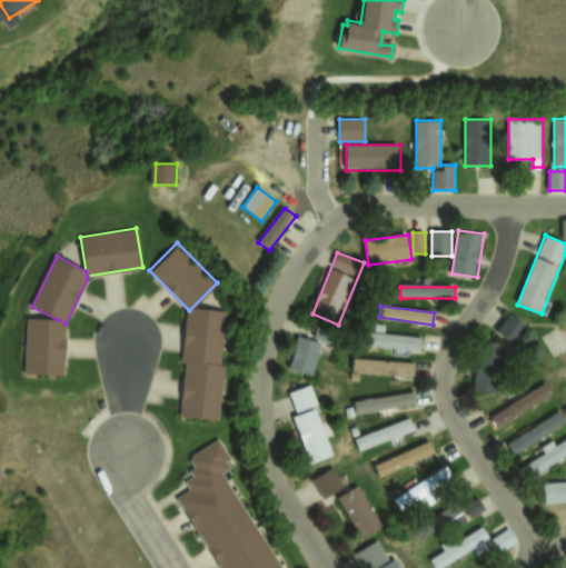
[(186,360),(225,365),(230,314),(191,308),(186,360)]
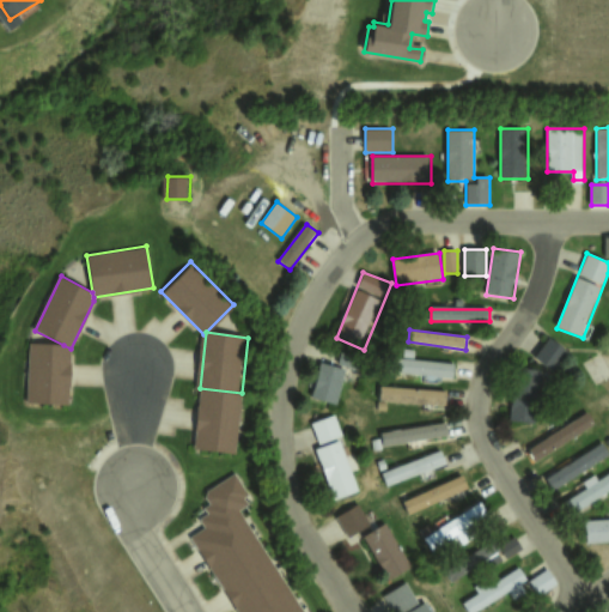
[(570,352),(549,338),(535,358),(555,373),(570,352)]
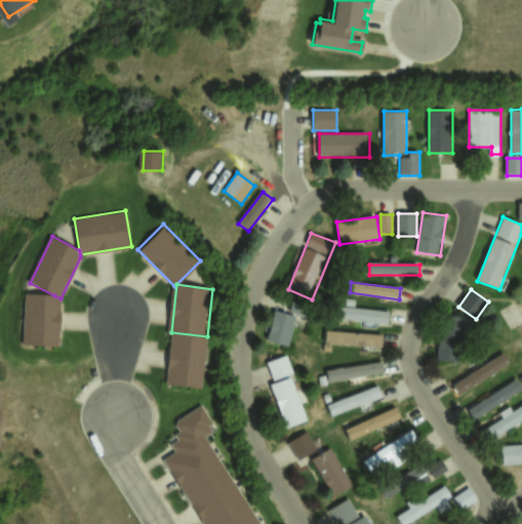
[(24,346),(61,348),(62,299),(61,298),(54,295),(28,294),(24,346)]
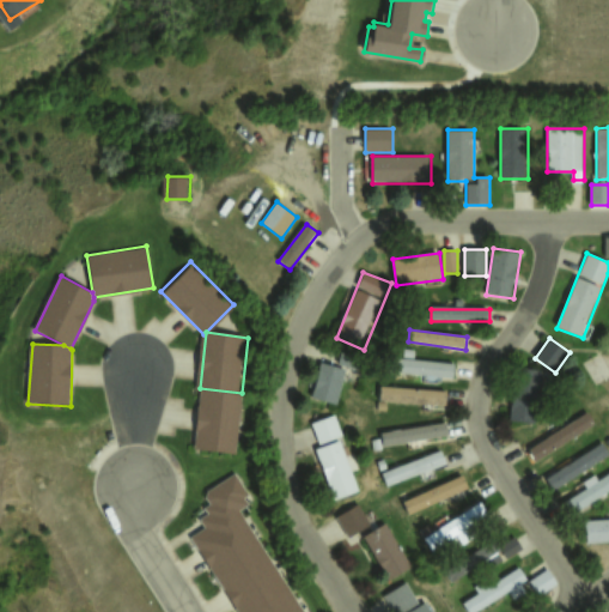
[(456,363),(390,359),(389,375),(455,379),(456,363)]
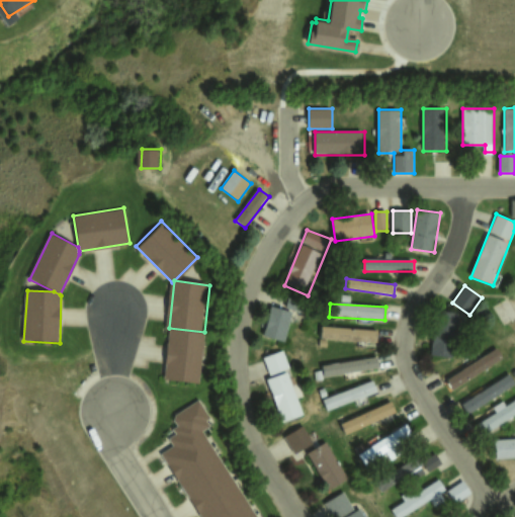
[(264,336),(285,342),(293,313),(272,306),(264,336)]
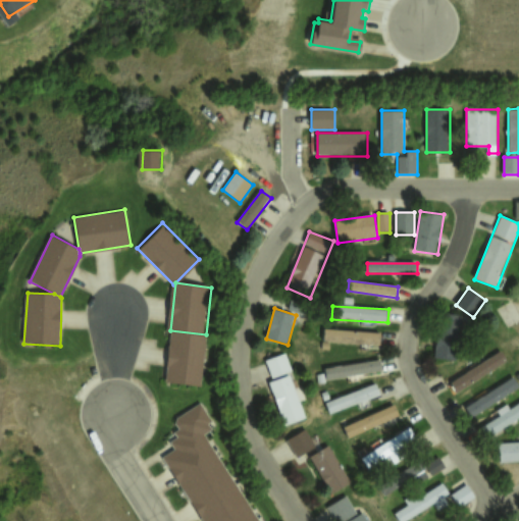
[(456,361),(463,316),(440,313),(434,358),(456,361)]
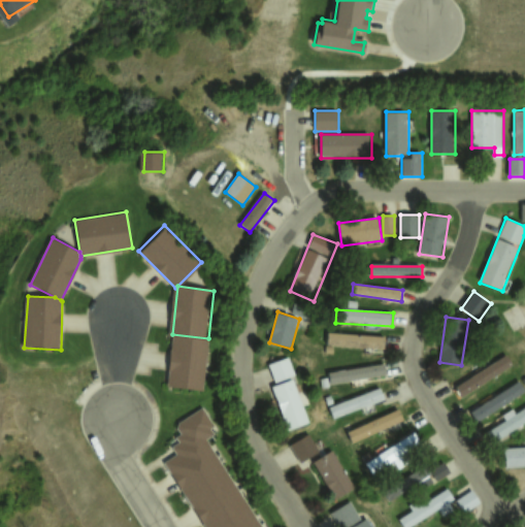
[(386,337),(328,332),(327,346),(385,350),(386,337)]
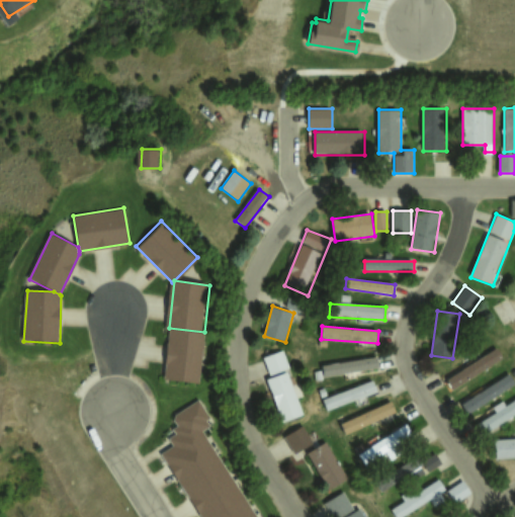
[(164,379),(200,383),(205,333),(170,329),(164,379)]
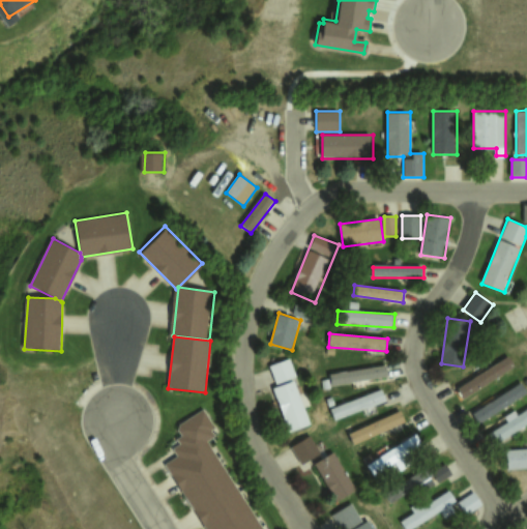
[(517,368),(510,357),(457,387),(463,398),(517,368)]
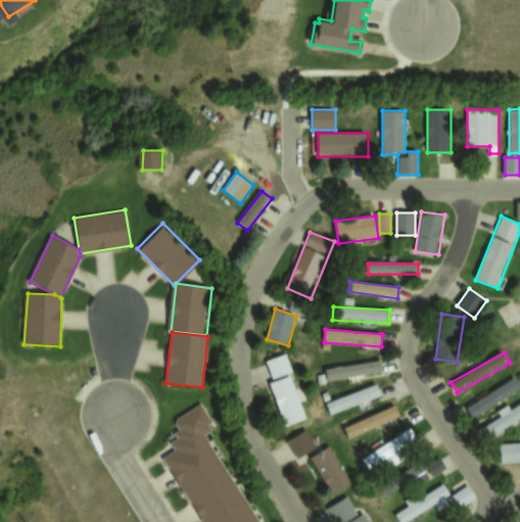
[(270,382),(285,426),(308,419),(292,374),(293,374),(287,354),(267,361),(273,381),(270,382)]
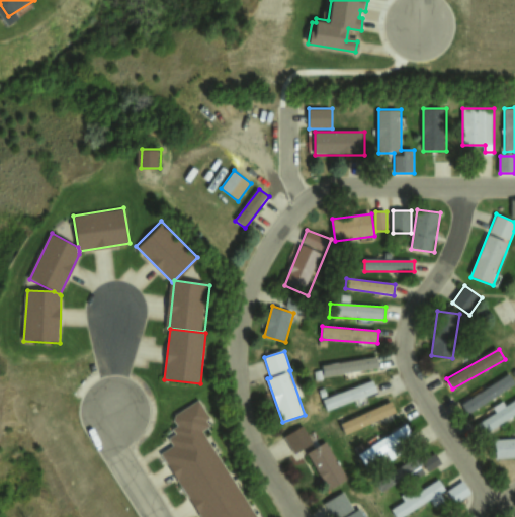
[(380,369),(378,357),(323,365),(325,378),(380,369)]
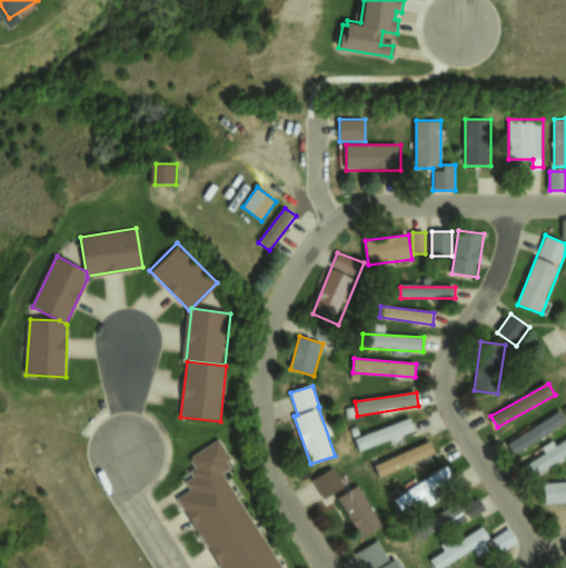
[(565,419),(558,409),(507,444),(516,456),(565,424),(565,419)]
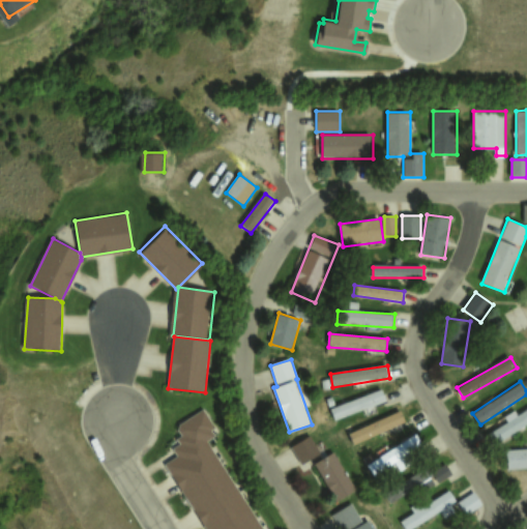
[(332,408),(337,419),(387,402),(383,390),(332,408)]
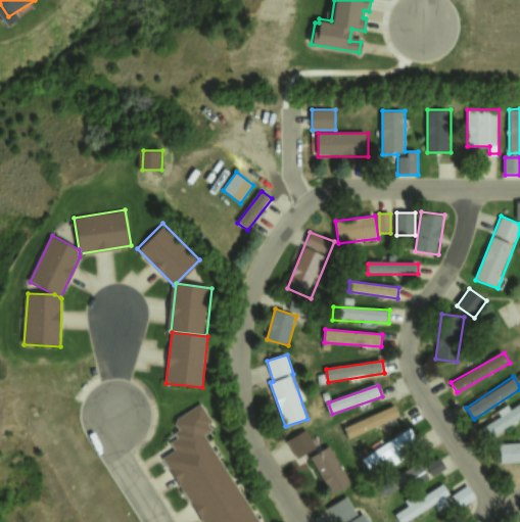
[(519,401),(481,427),(489,439),(519,420),(519,401)]
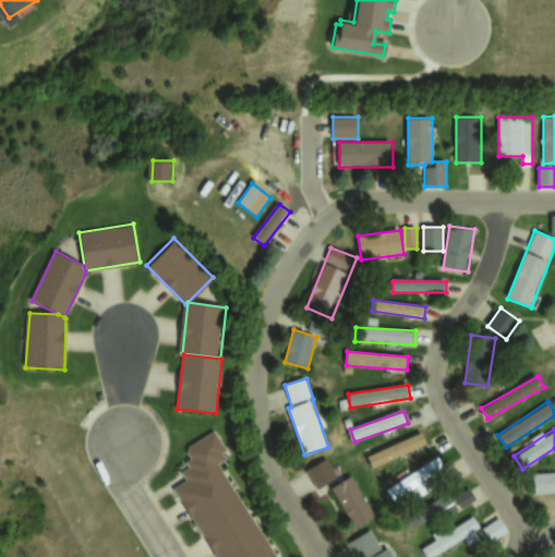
[(217,431),(191,447),(190,452),(194,459),(189,462),(193,468),(184,472),(190,481),(177,488),(220,556),(279,556),(220,464),(228,458),(224,451),(228,448),(217,431)]
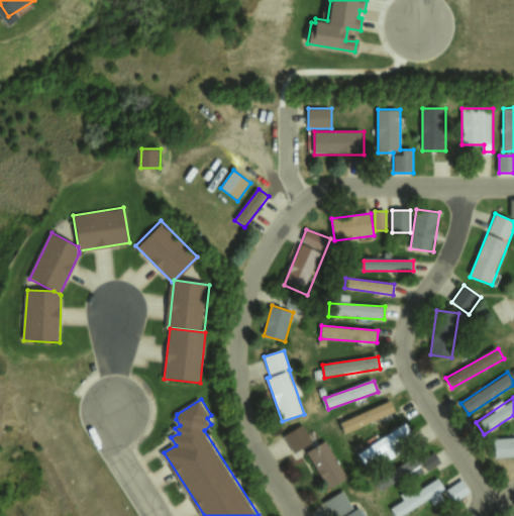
[(340,422),(344,433),(396,412),(392,401),(340,422)]
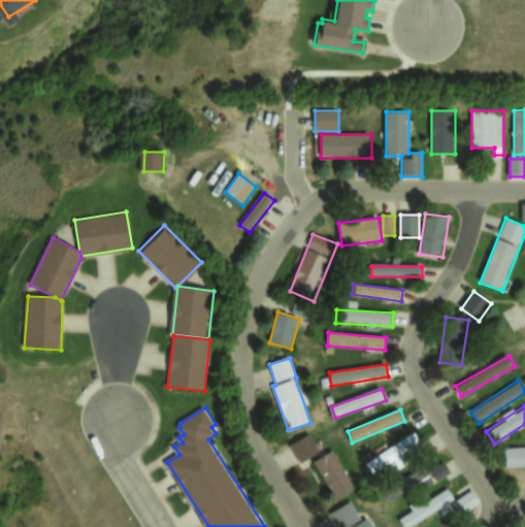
[(421,442),(414,432),(366,463),(373,473),(421,442)]
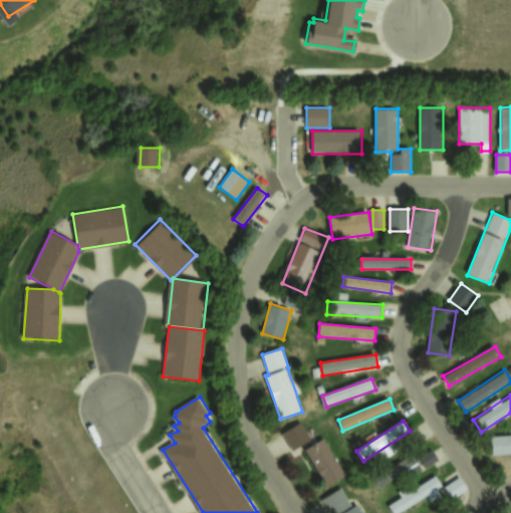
[(346,476),(324,439),(314,444),(302,422),(282,434),(293,452),(303,446),(326,487),(346,476)]
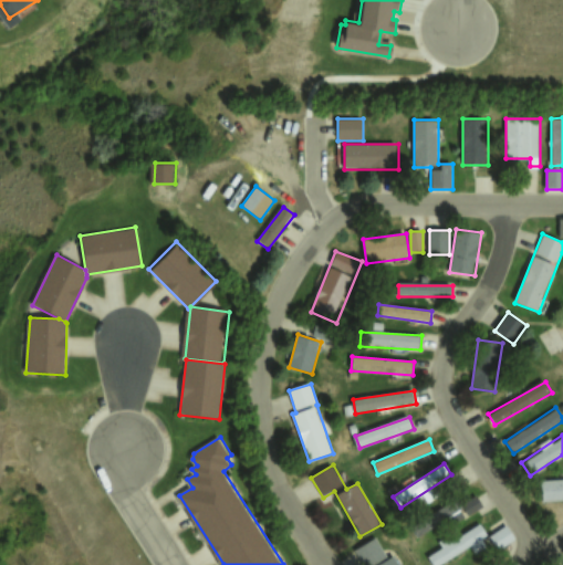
[(562,478),(542,480),(543,503),(562,502),(562,478)]
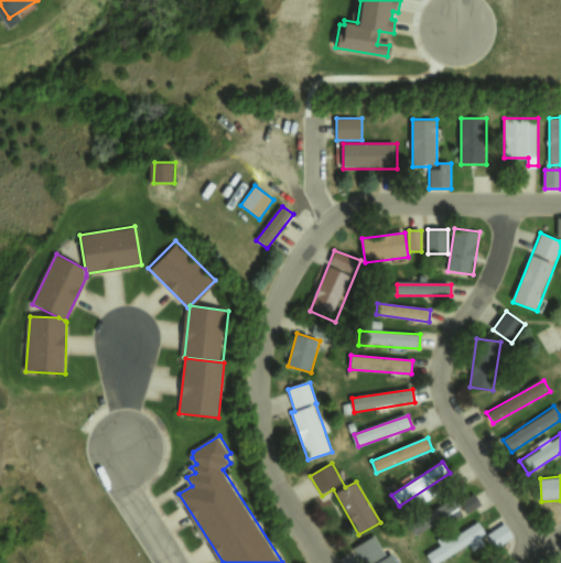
[(417,538),(482,505),(477,495),(460,504),(457,498),(409,523),(417,538)]
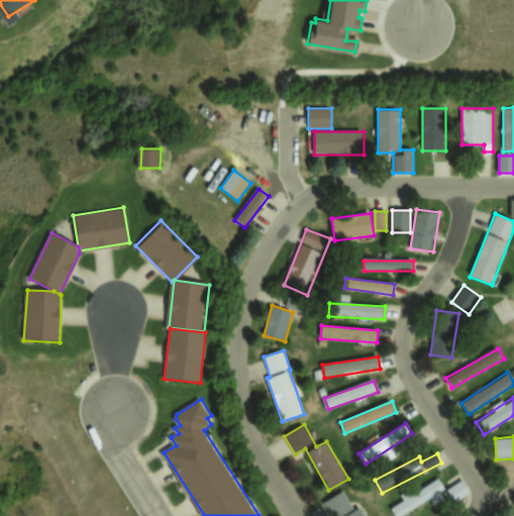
[(400,515),(430,502),(432,506),(450,498),(452,503),(471,495),(464,480),(445,489),(441,480),(390,504),(395,515),(400,515)]
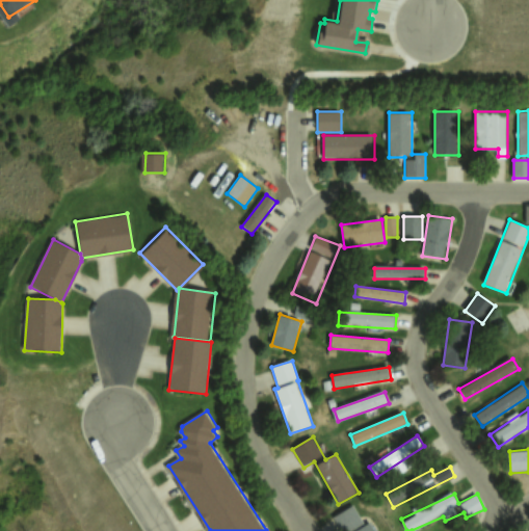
[(377,530),(373,523),(366,526),(355,505),(334,516),(341,530),(377,530)]
